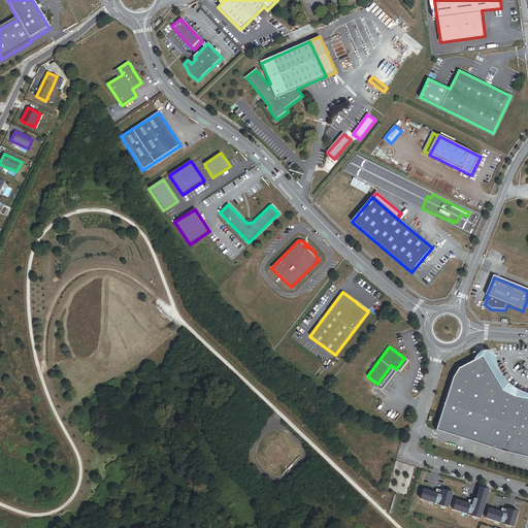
[(503,391),(484,356),(459,368),(454,377),(437,430),(515,455),(527,457),(527,398),(515,397),(503,391)]
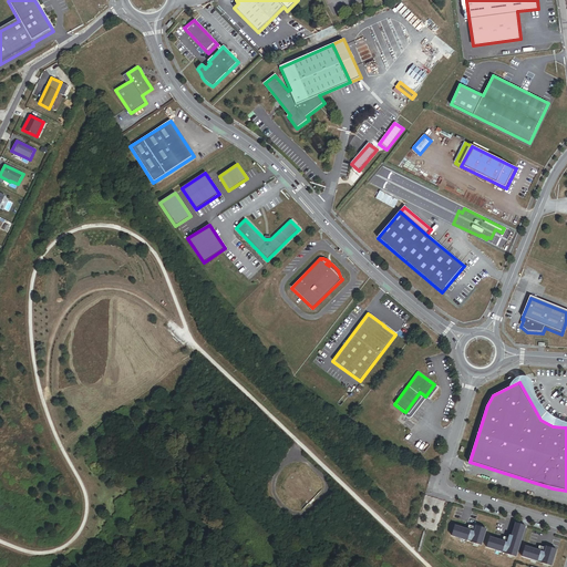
[(409,414),(423,394),(420,392),(405,412),(403,411),(402,412),(403,414),(404,415),(406,415),(409,414)]
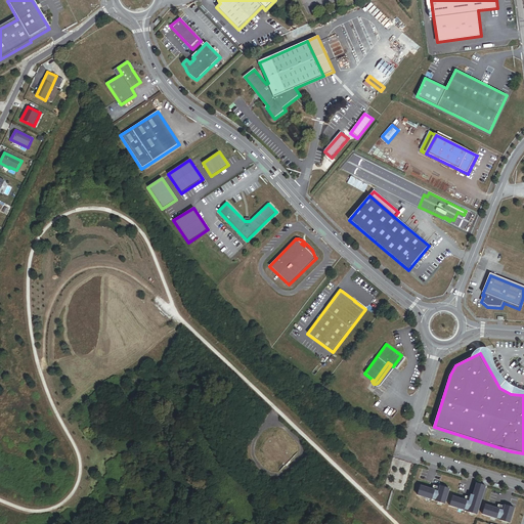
[(477,515),(485,486),(477,483),(471,501),(467,500),(457,497),(454,507),(464,510),(465,509),(469,510),(468,512),(477,515)]
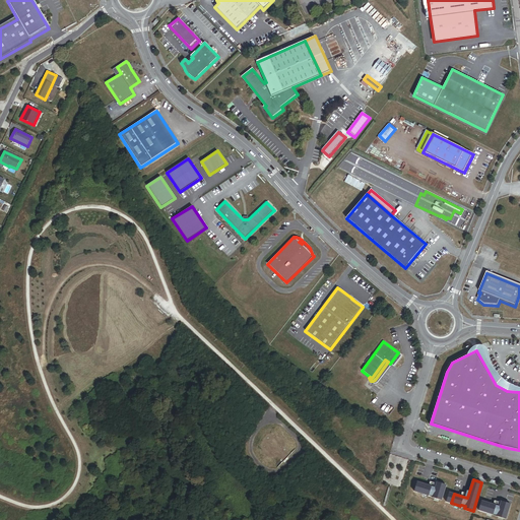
[(442,500),(446,485),(437,482),(436,489),(431,486),(432,486),(417,482),(414,492),(429,496),(429,495),(433,496),(433,497),(432,497),(442,500)]
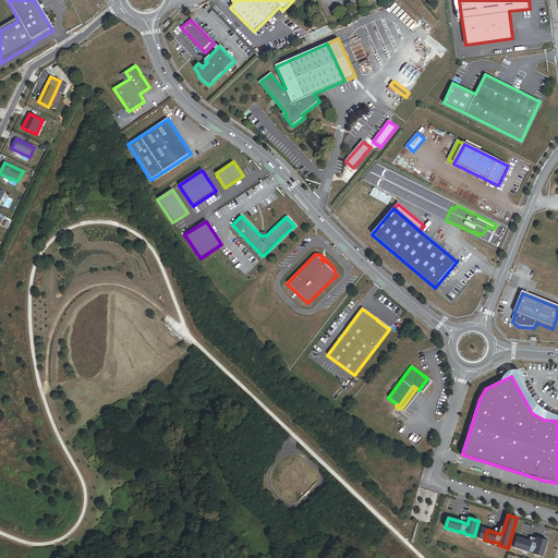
[(543,557),(547,542),(538,538),(536,544),(532,543),(517,537),(514,547),(529,553),(529,550),(533,553),(533,554),(543,557)]
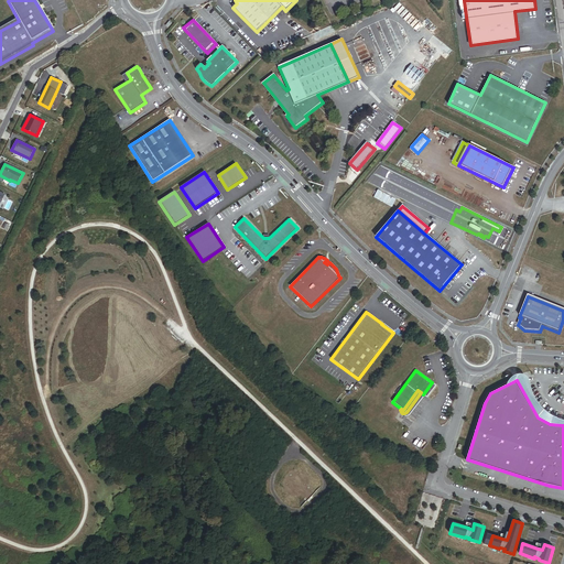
All buildings are outlined.
